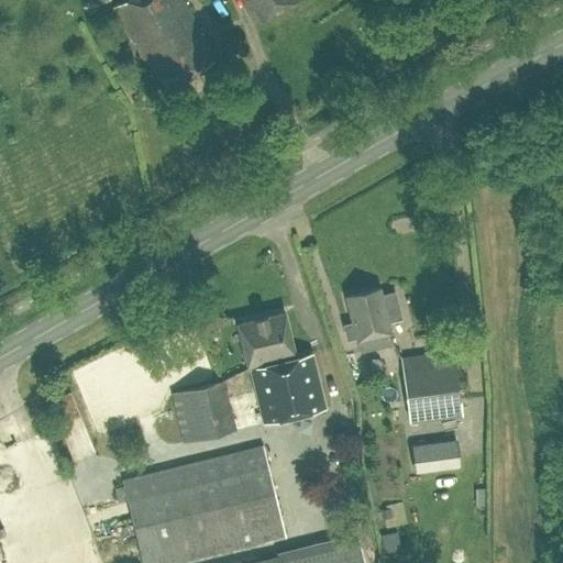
[(201,33),(181,0),(123,0),(113,6),(142,56),(153,66),(165,87),(214,59),(199,34),(201,33)]
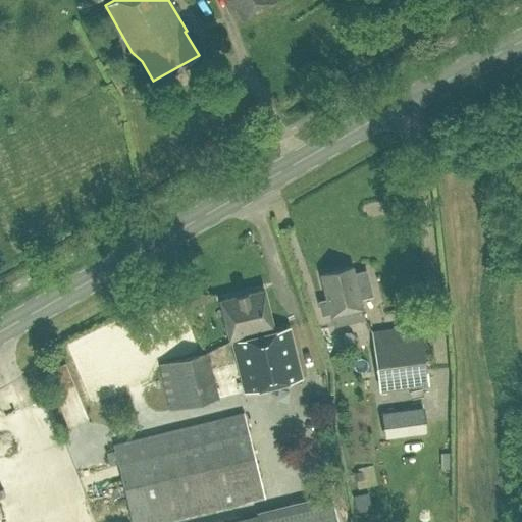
[(354,273),(352,266),(320,274),(330,316),(332,324),(364,316),(362,308),(360,298),(371,295),(365,270),(354,273)]
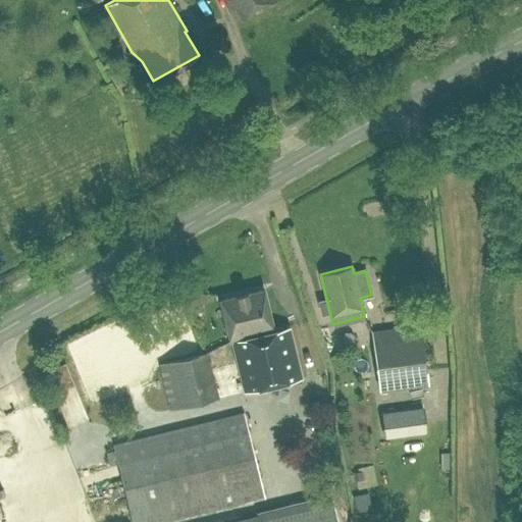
[(272,331),(262,289),(218,299),(242,393),(301,378),(289,326),(272,331)]
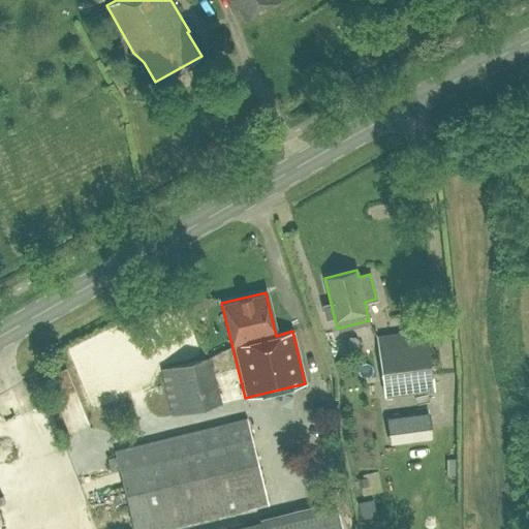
[(216,374),(211,356),(160,369),(172,415),(240,399),(232,370),(216,374)]
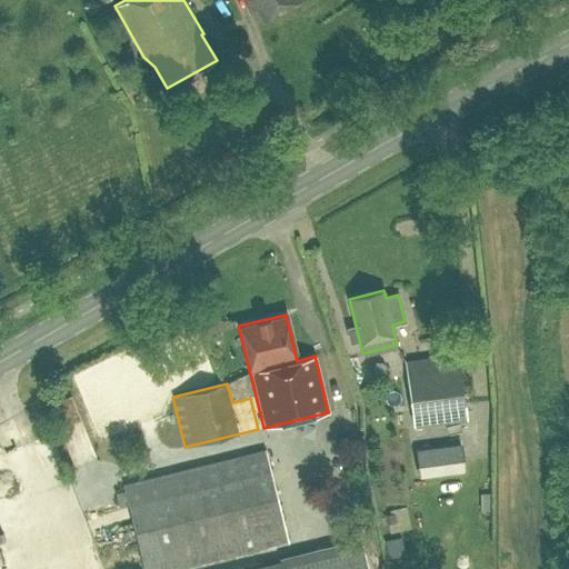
[(412,412),(465,402),(461,389),(410,399),(412,412)]
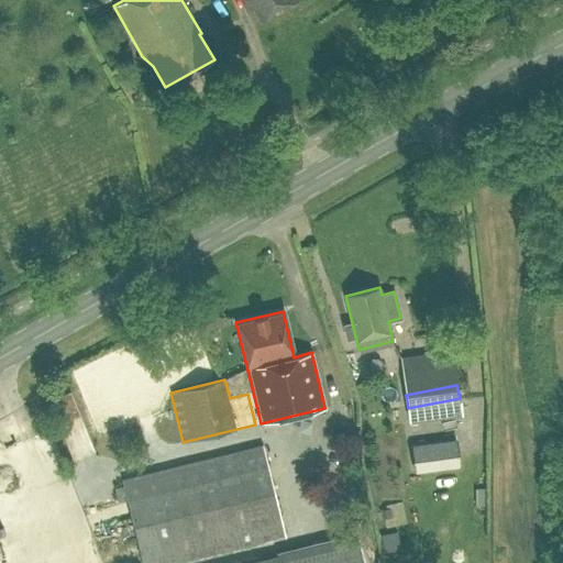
[(179,464),(203,558),(285,538),(262,444),(179,464)]
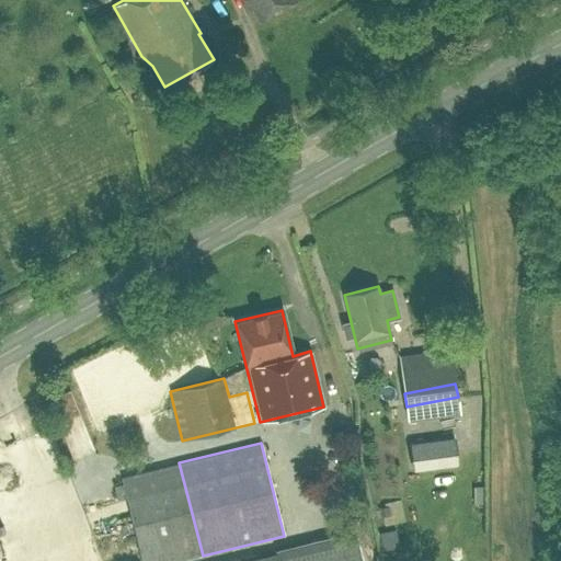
[(141,560),(181,560),(203,556),(179,462),(121,477),(141,560)]
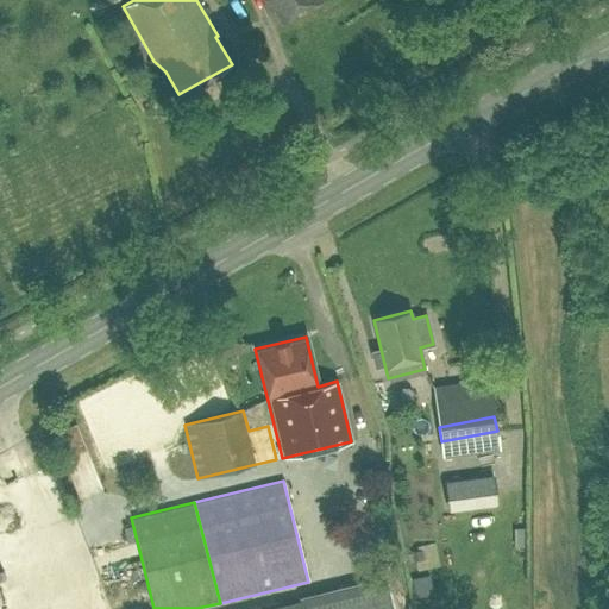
[(300,600),(258,608),(393,608),(384,575),(299,596),(300,600)]
